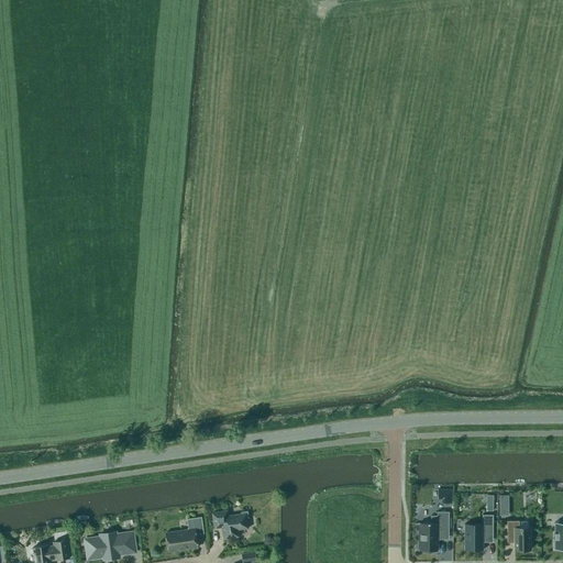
[(438,489),(438,499),(442,499),(442,504),(452,504),(452,489),(438,489)]
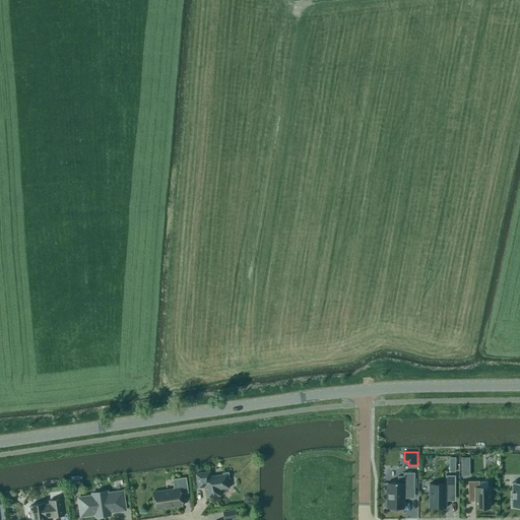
[(470,466),(461,466),(461,476),(470,476),(470,466)]
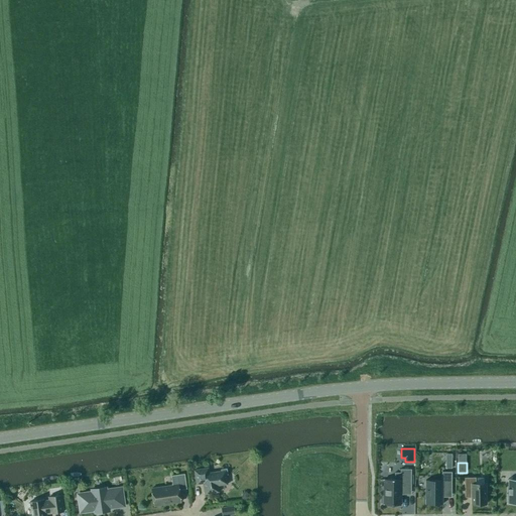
[(221,470),(221,471),(209,473),(208,468),(195,470),(197,484),(204,483),(205,494),(219,492),(218,486),(228,484),(226,475),(228,475),(227,469),(221,470)]
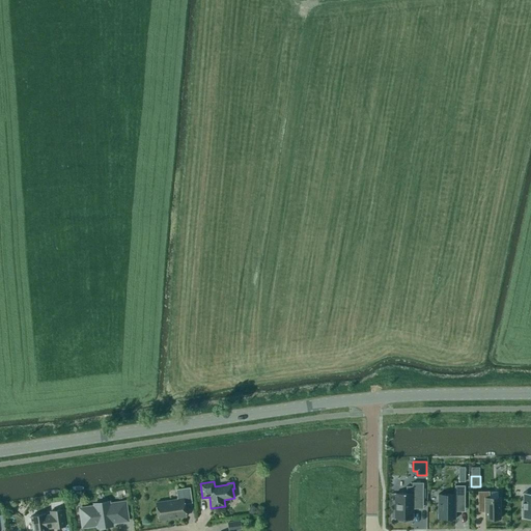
[(423,503),(423,482),(412,482),(412,486),(407,486),(407,493),(395,493),(395,520),(413,520),(413,503),(423,503)]
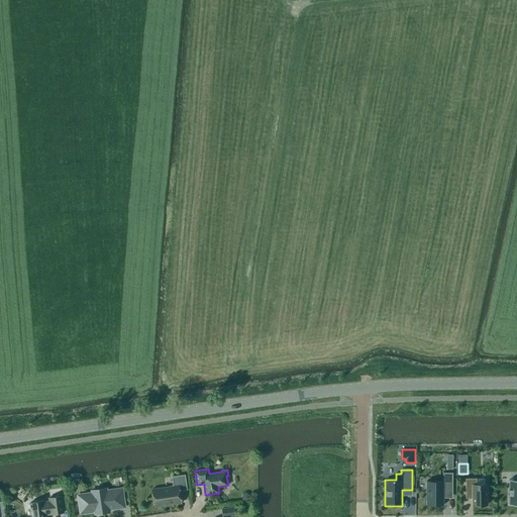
[(426,505),(443,505),(443,492),(452,492),(452,473),(443,473),(443,481),(427,481),(426,505)]
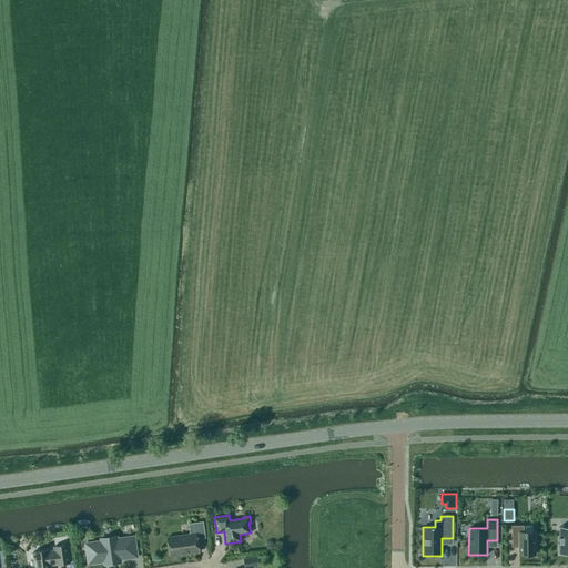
[(191,535),(166,538),(170,556),(200,553),(198,539),(205,538),(203,521),(189,524),(191,535)]
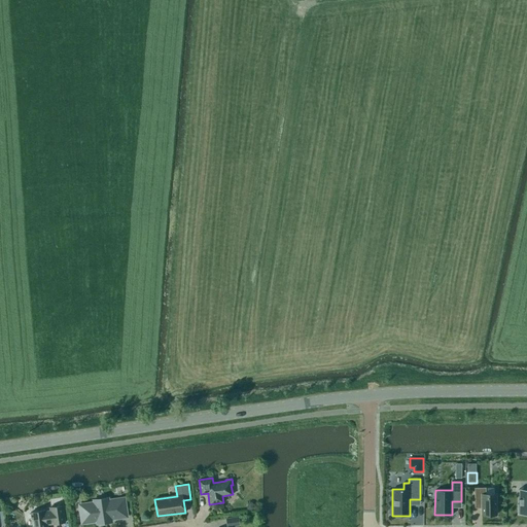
[(482,515),(496,515),(496,494),(486,494),(486,487),(475,488),(475,506),(482,506),(482,515)]
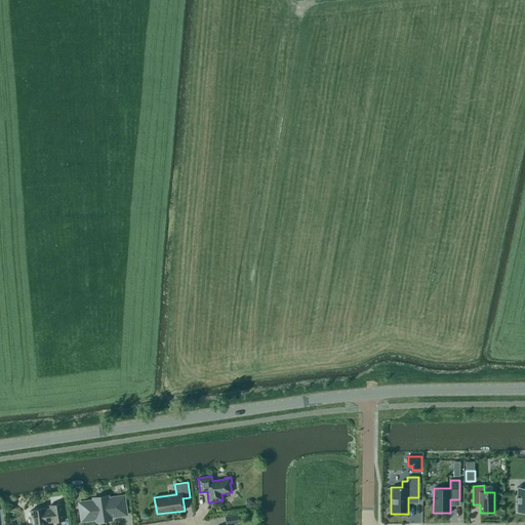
[(108,498),(108,496),(94,498),(94,500),(80,503),(82,521),(96,519),(97,521),(101,521),(102,522),(107,521),(108,520),(111,519),(111,516),(118,515),(118,516),(126,515),(124,496),(108,498)]
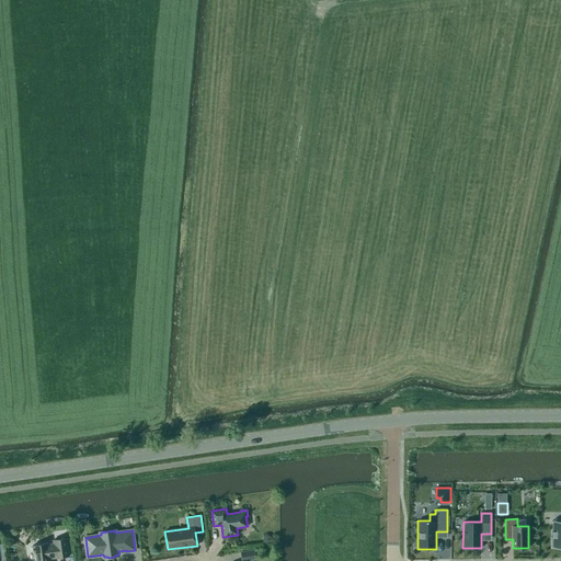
[(50,560),(50,559),(63,557),(70,556),(67,537),(53,539),(53,544),(48,545),(48,544),(33,546),(34,560),(50,560)]
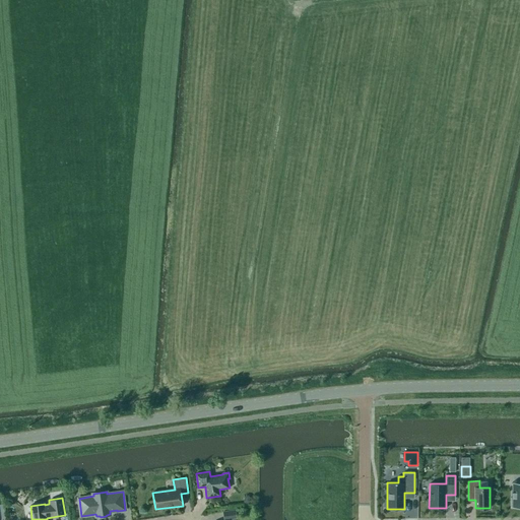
[(237,518),(236,510),(223,512),(224,519),(237,518)]
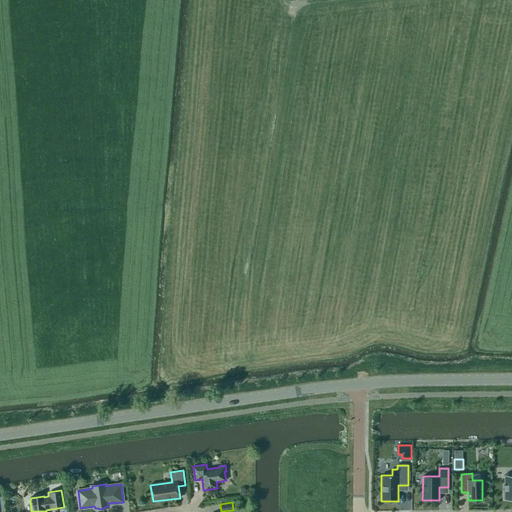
All buildings are outlined.
